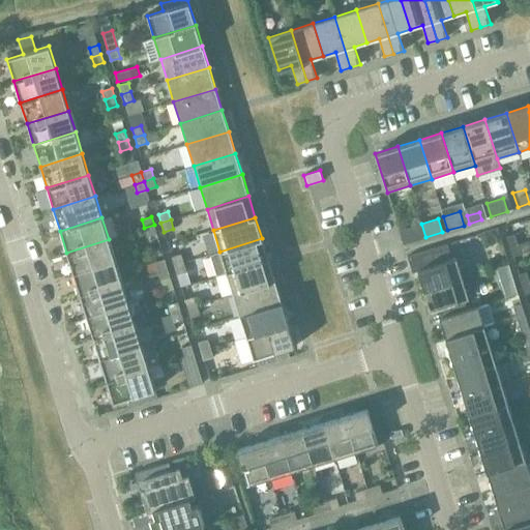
[(399,230),(404,244),(425,237),(421,224),(399,230)]
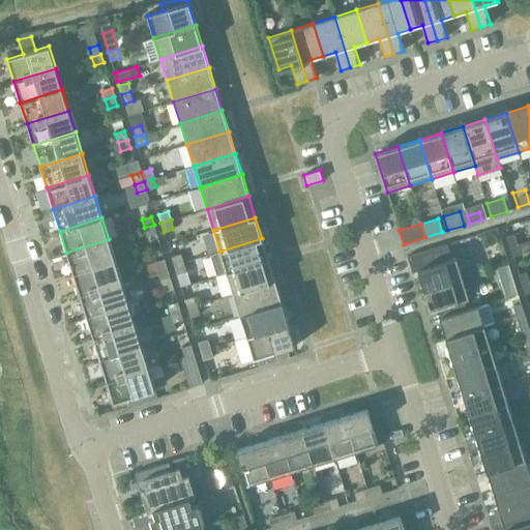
[(154,225),(144,228),(147,237),(156,234),(154,225)]
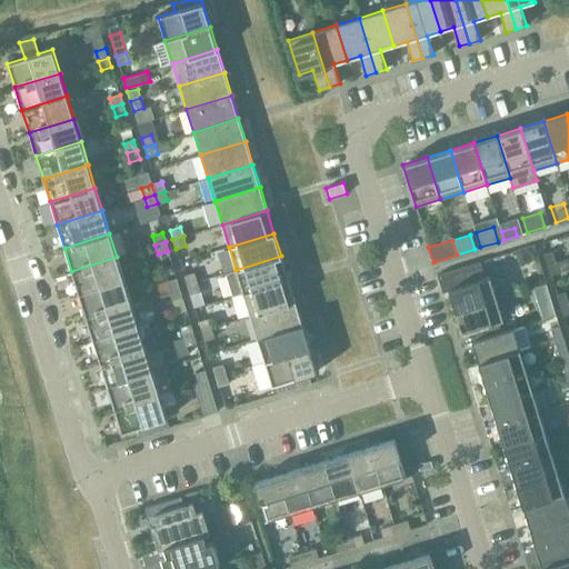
[(543,253),(547,265),(556,262),(552,251),(543,253)]
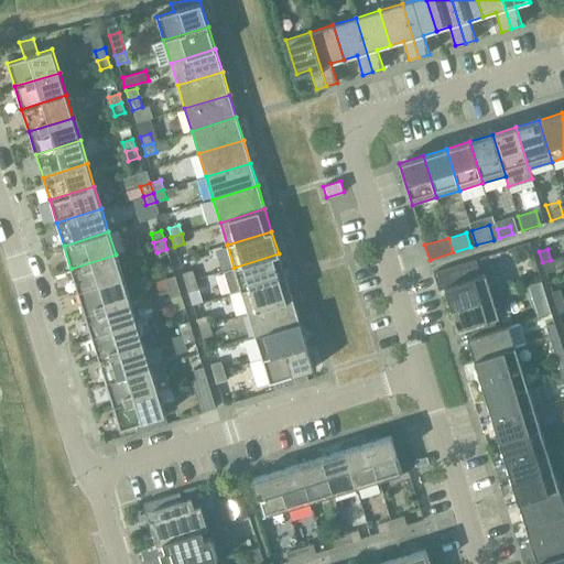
[(230,293),(241,290),(285,277),(279,253),(234,268),(224,271),(230,293)]
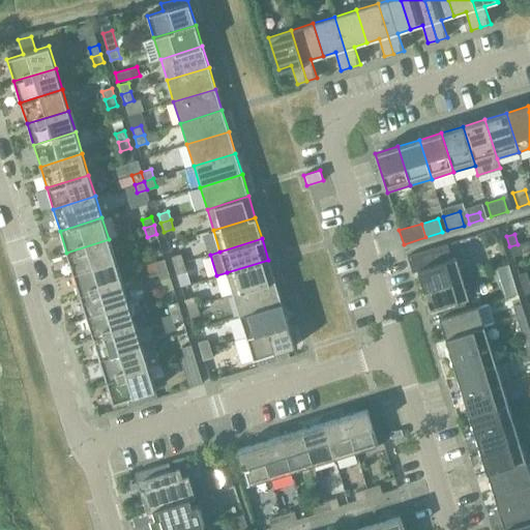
[(66,253),(74,273),(115,261),(109,239),(66,253)]
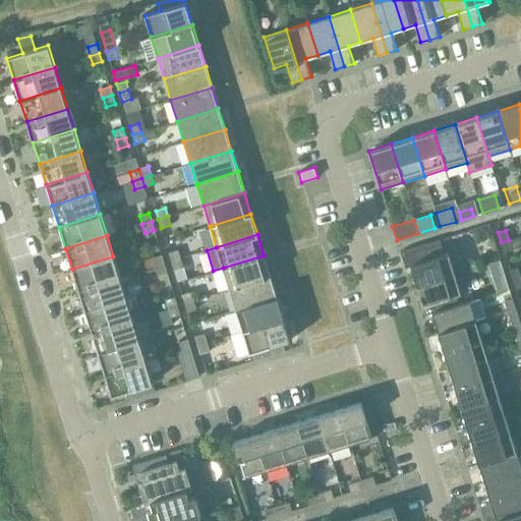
[(411,266),(417,285),(455,274),(449,253),(444,254),(440,239),(400,251),(405,268),(411,266)]
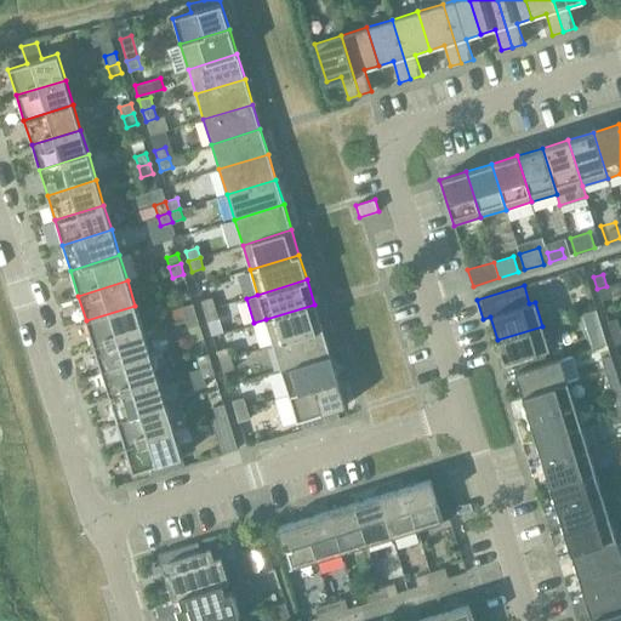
[(607,286),(597,289),(600,300),(610,297),(607,286)]
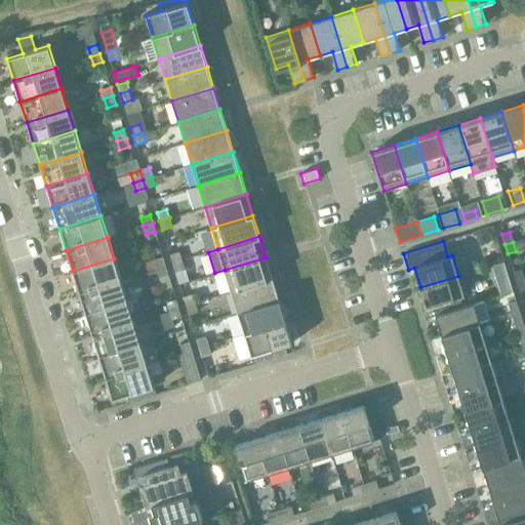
[(170,254),(172,264),(182,260),(179,251),(170,254)]
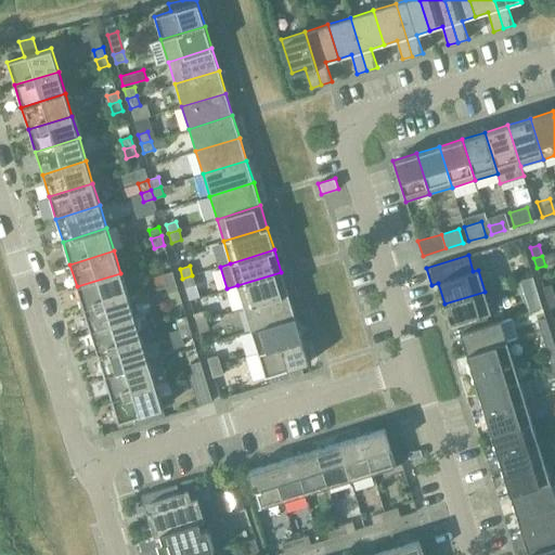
[(162,274),(165,284),(175,281),(172,271),(162,274)]
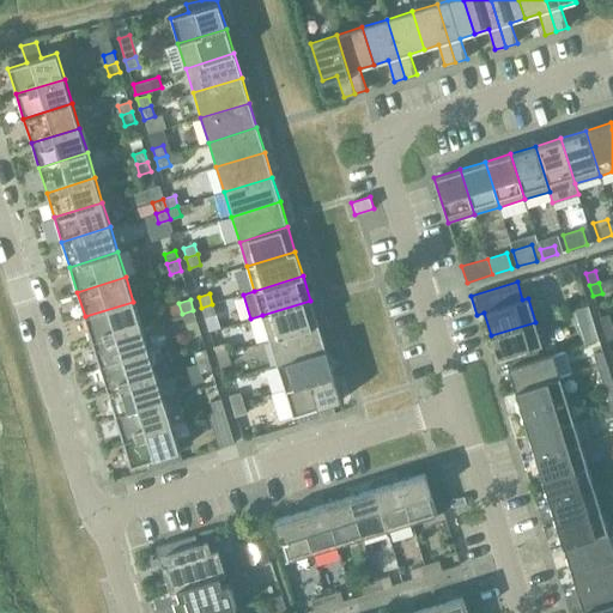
[(262,315),(269,340),(319,326),(310,301),(262,315)]
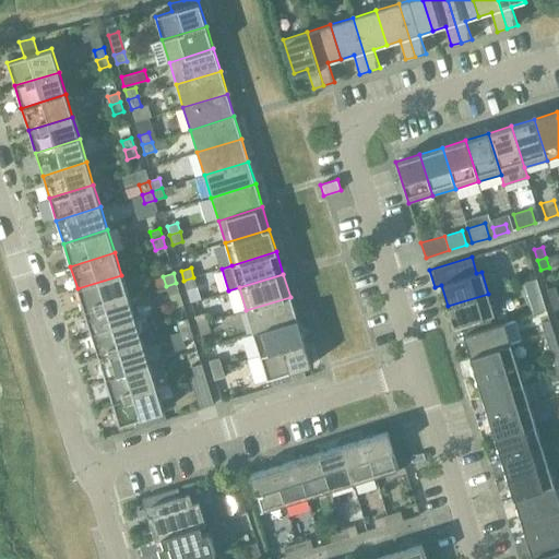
[(78,288),(84,311),(129,297),(121,275),(78,288)]
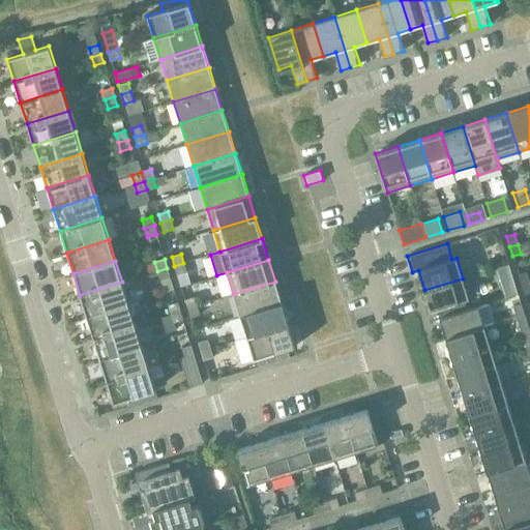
[(509,261),(499,265),(507,293),(519,290),(509,261)]
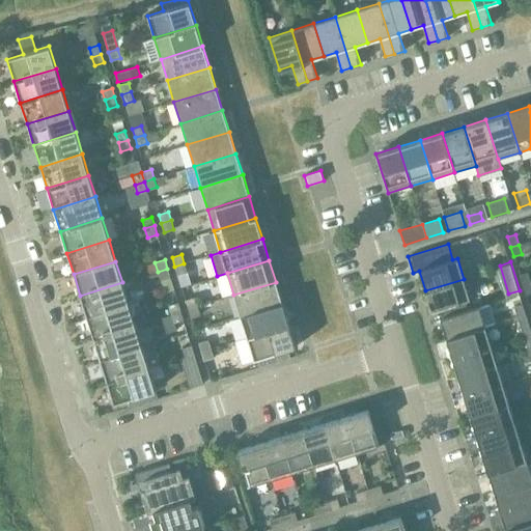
[(184,263),(174,267),(177,275),(187,272),(184,263)]
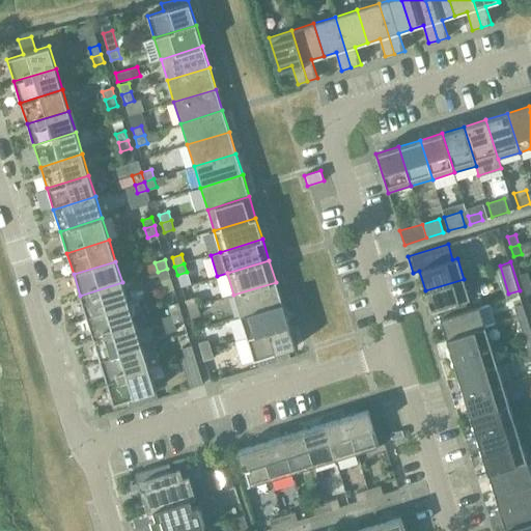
[(167,269),(158,272),(161,280),(170,277),(167,269)]
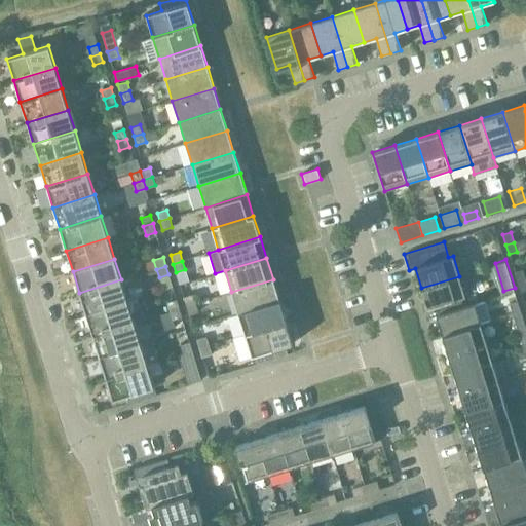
[(515,272),(518,283),(525,279),(522,269),(515,272)]
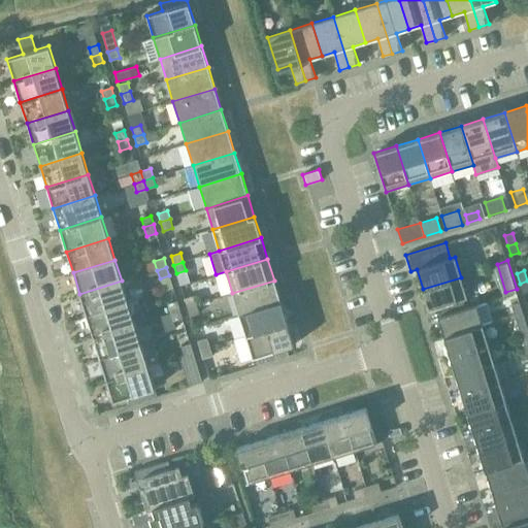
[(129,291),(130,295),(161,286),(157,272),(122,284),(122,281),(79,294),(86,315),(128,302),(125,292),(129,291)]
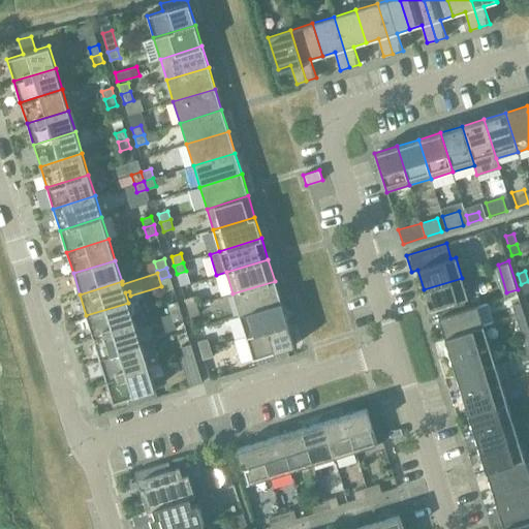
[(462,278),(424,289),(430,309),(438,307),(441,316),(466,309),(463,299),(468,298),(462,278)]
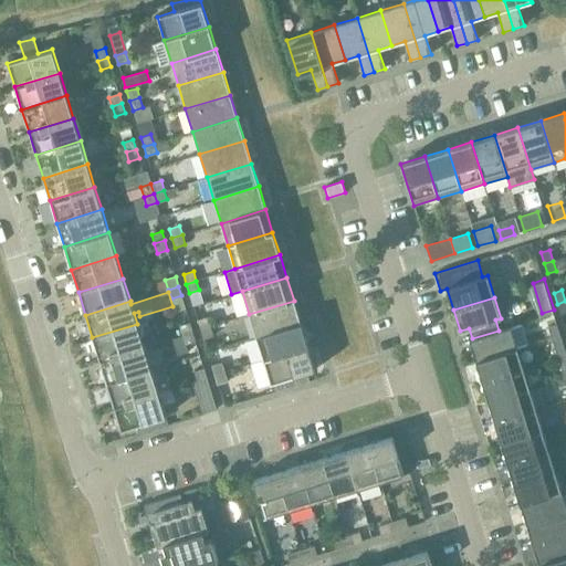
[(249,314),(255,337),(301,323),(294,301),(249,314)]
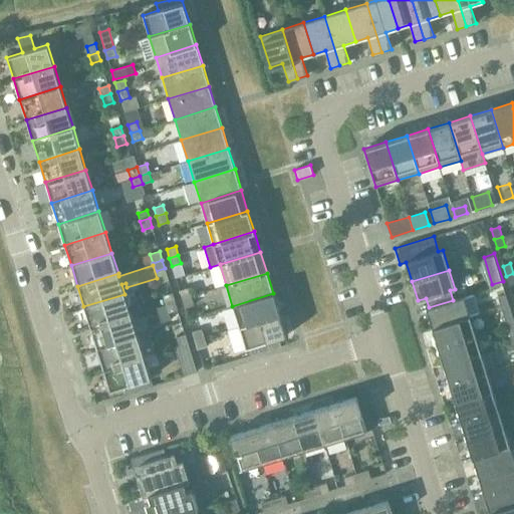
[(179,290),(182,299),(191,296),(189,287),(179,290)]
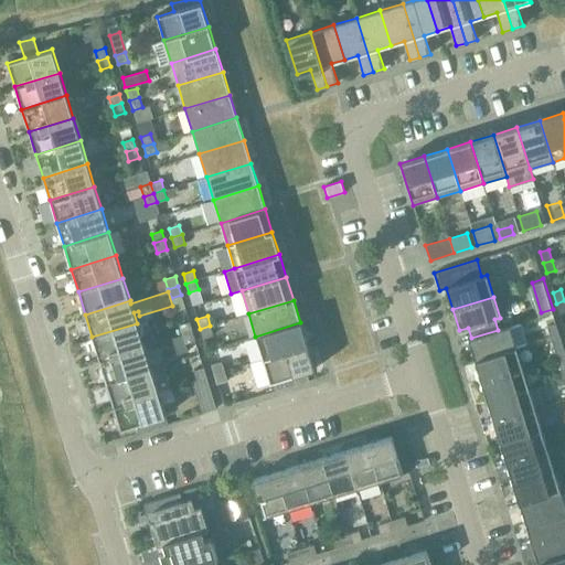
[(179,324),(182,334),(192,331),(189,321),(179,324)]
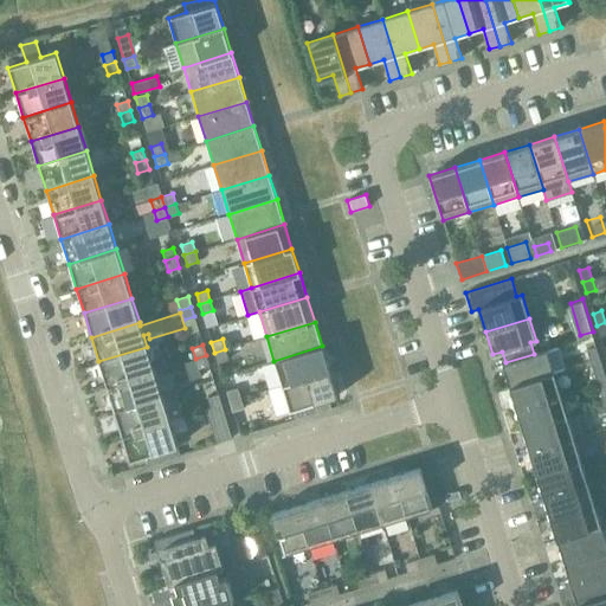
[(274,361),(282,385),(329,371),(322,346),(274,361)]
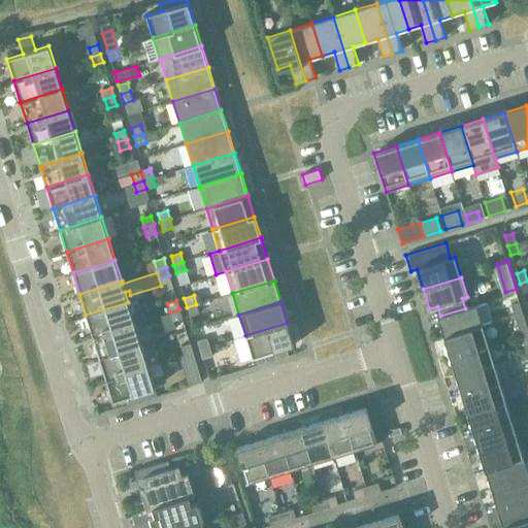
[(86,315),(93,336),(134,324),(128,302),(86,315)]
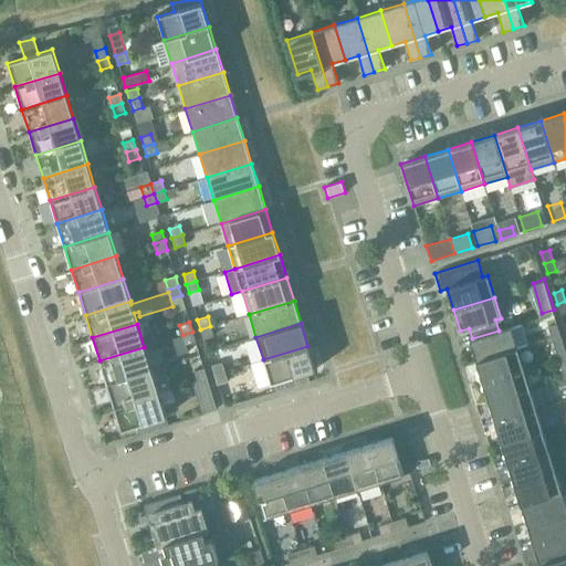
[(499,331),(472,338),(469,339),(475,360),(516,348),(527,345),(521,324),(510,327),(510,326),(499,331)]
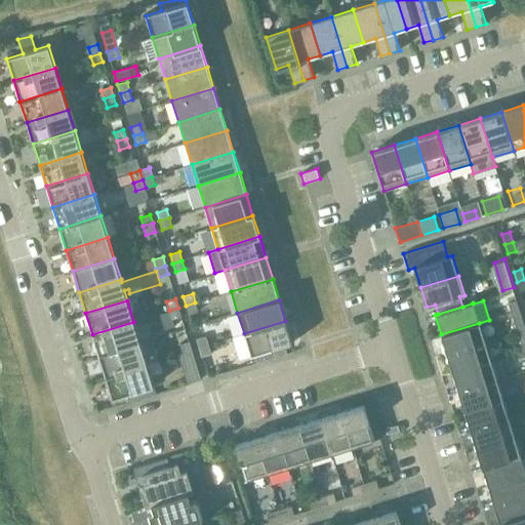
[(509,303),(512,313),(519,311),(516,300),(509,303)]
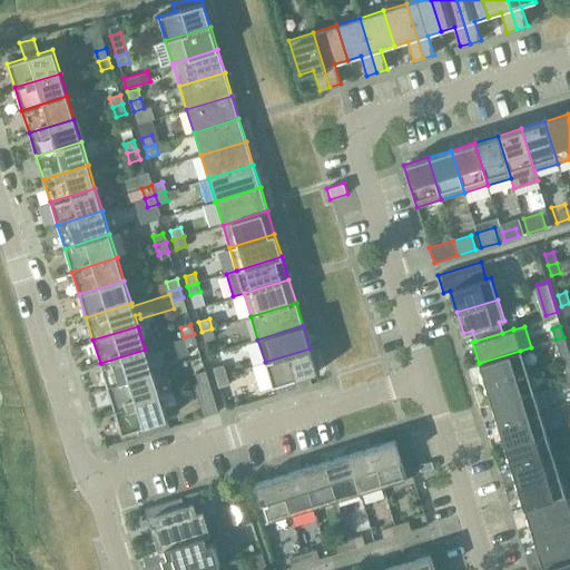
[(212,328),(202,332),(205,341),(215,337),(212,328)]
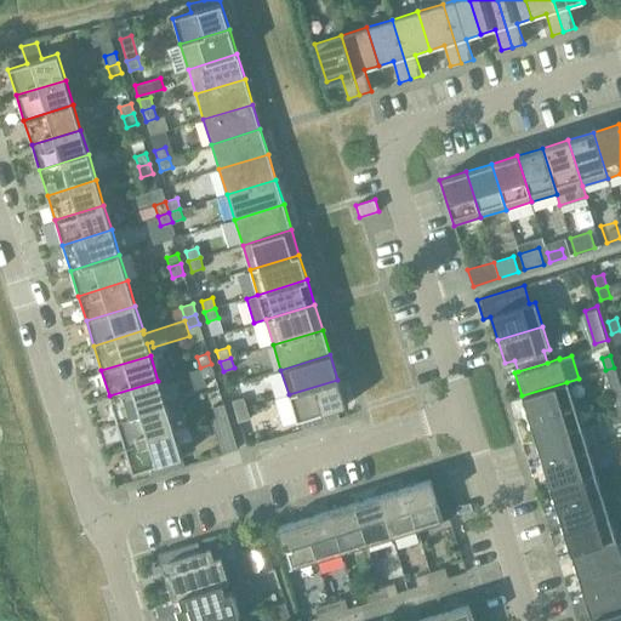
[(211,364),(200,368),(204,377),(215,374),(211,364)]
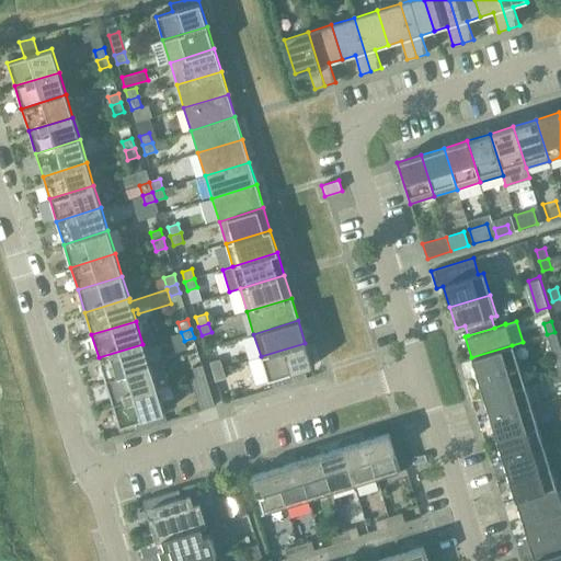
[(554,332),(547,334),(549,345),(558,342),(554,332)]
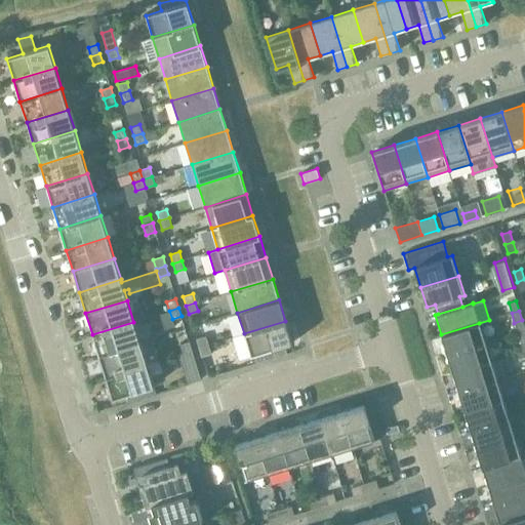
[(285,321),(244,333),(251,356),(292,342),(285,321)]
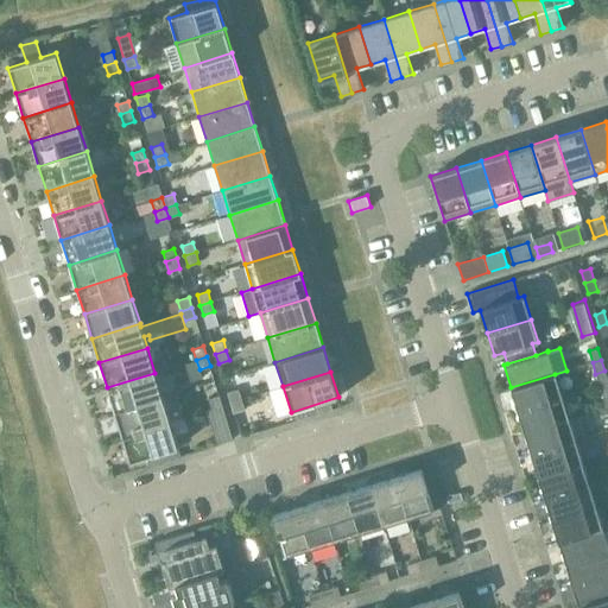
[(107,387),(114,412),(163,397),(154,373),(107,387)]
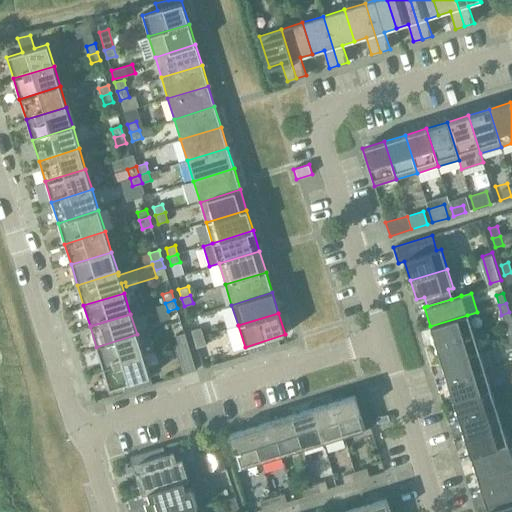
[(430,326),(436,345),(473,333),(467,315),(430,326)]
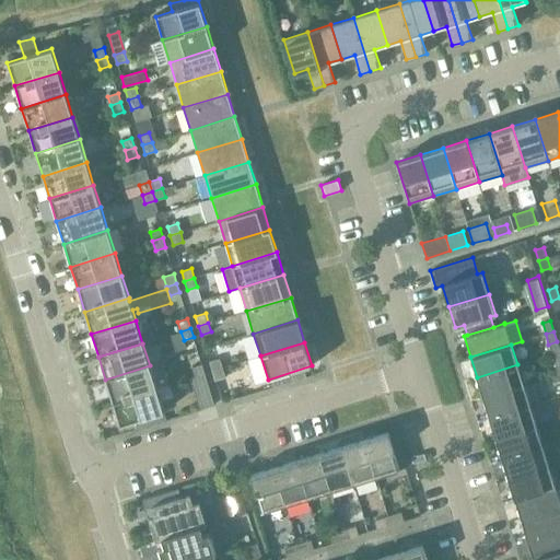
[(209,361),(212,371),(222,368),(219,358),(209,361)]
